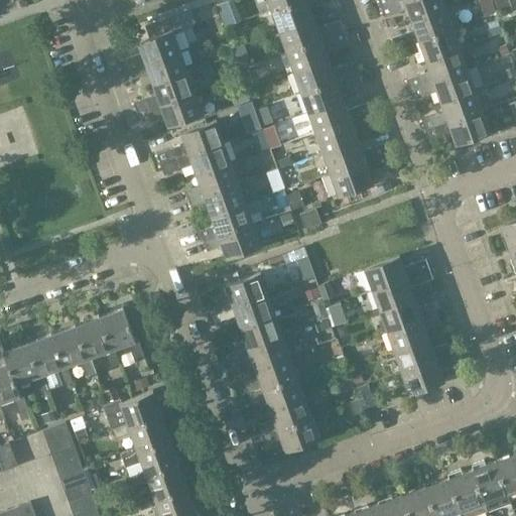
[(267,0),(271,9),(295,0),(267,0)]
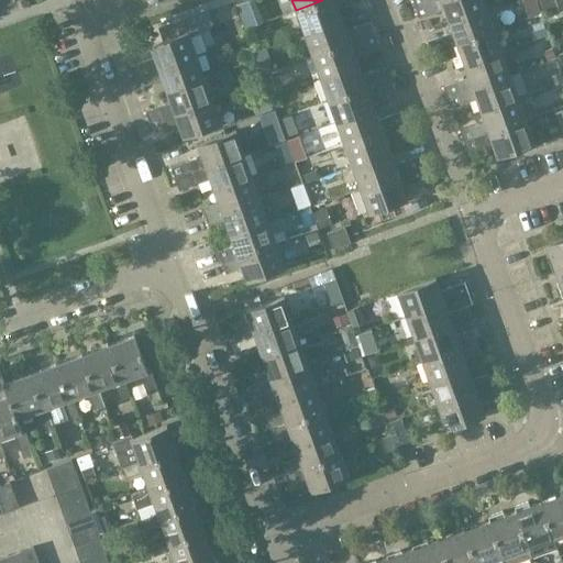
[(304,32),(340,19),(335,7),(355,0),(322,0),(296,10),(304,32)]
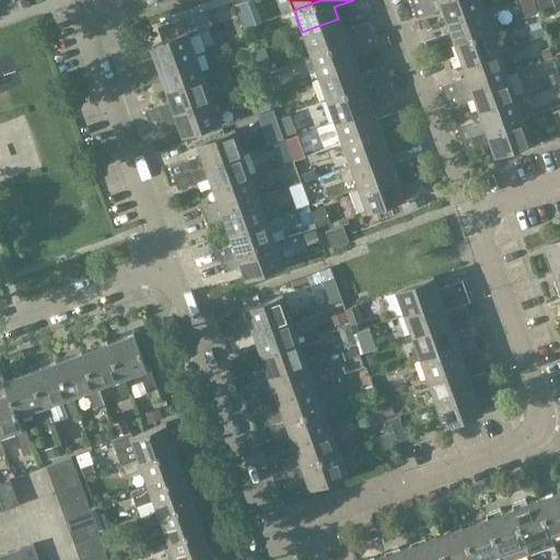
[(480,7),(478,0),(430,0),(411,7),(415,19),(440,9),(444,20),(480,7)]
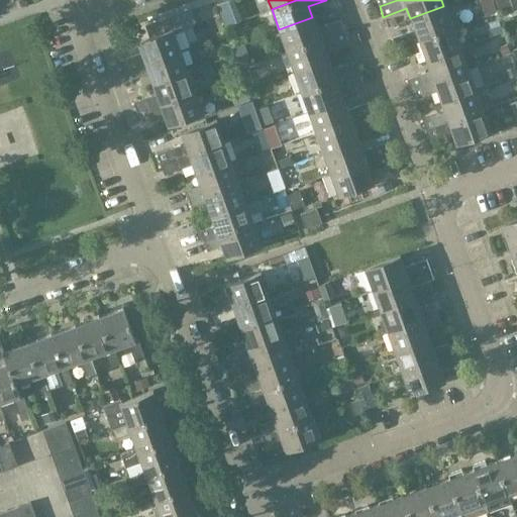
[(474,0),(478,10),(488,6),(485,0),(474,0)]
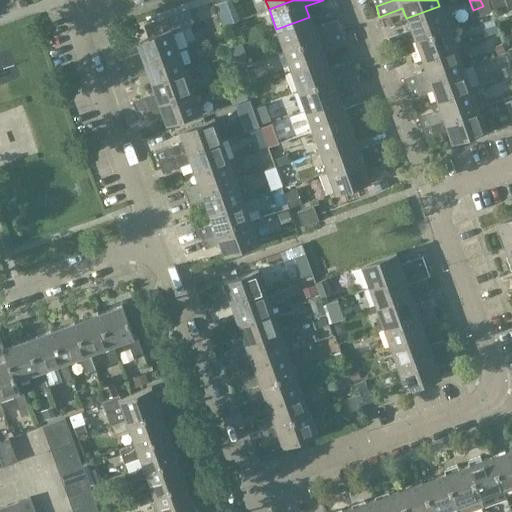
[(118,60),(121,70),(178,49),(171,30),(174,31),(179,31),(186,28),(189,25),(192,21),(188,8),(182,10),(180,4),(145,17),(147,22),(143,24),(147,37),(137,41),(141,51),(118,60)]
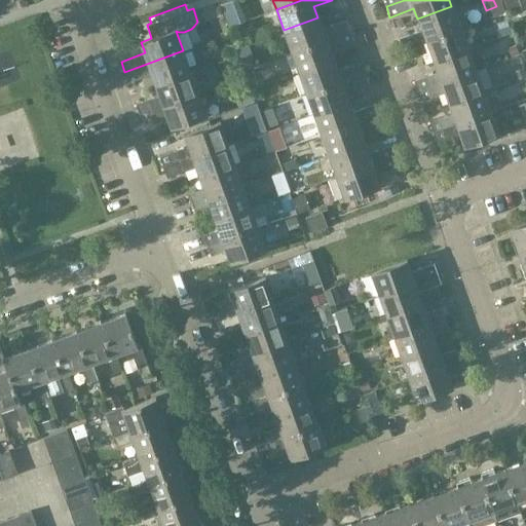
[(398,38),(401,48),(459,28),(451,6),(417,19),(421,30),(398,38)]
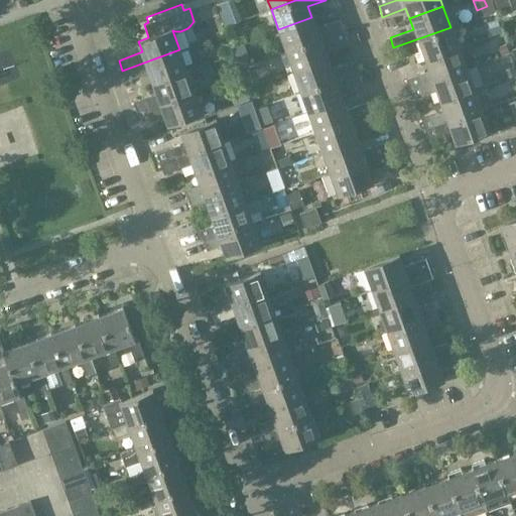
[(315,27),(311,17),(278,29),(285,49),(343,29),(339,19),(315,27)]
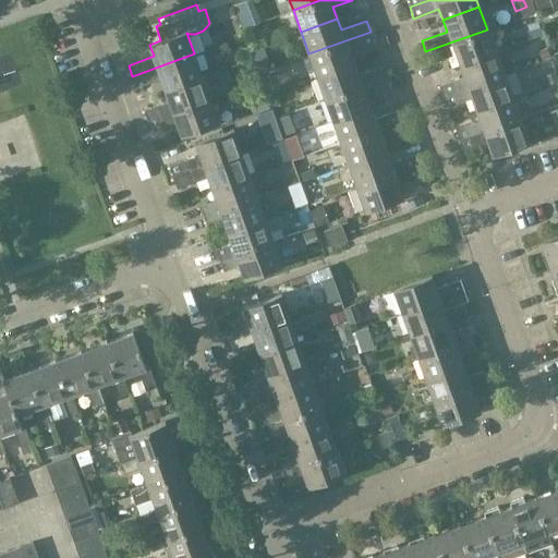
[(456,53),(459,64),(495,51),(487,29),(425,51),(429,62),(456,53)]
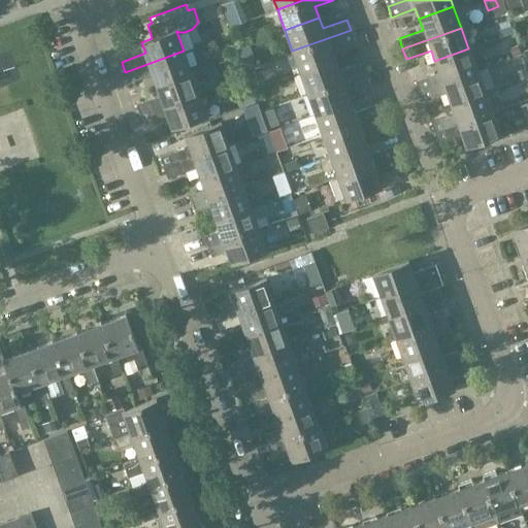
[(292,51),(300,71),(334,59),(330,48),(354,40),(351,30),(292,51)]
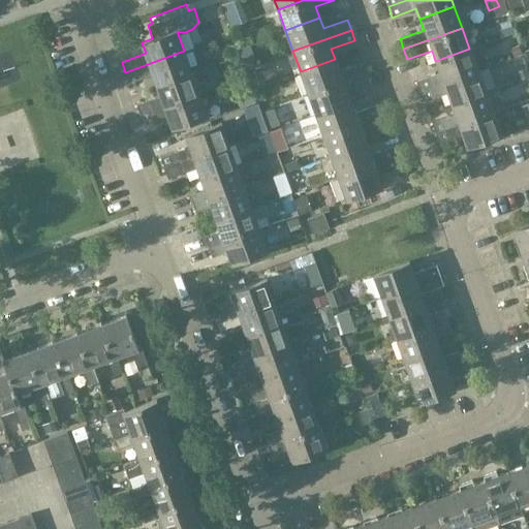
[(469,49),(435,61),(439,71),(415,81),(418,91),(477,69),(469,49)]
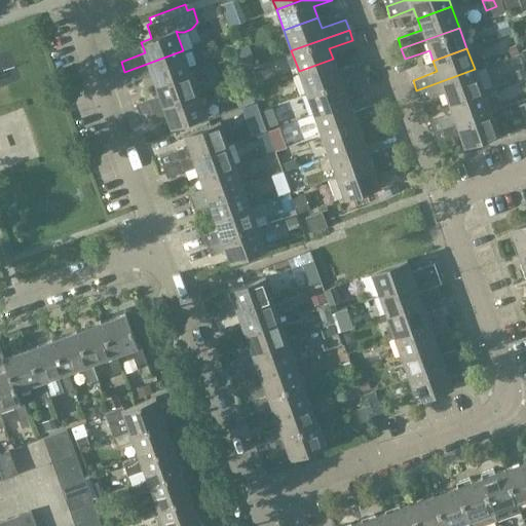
[(183,50),(124,72),(128,82),(152,74),(155,84),(191,71),(188,66),(195,63),(190,50),(184,52),(183,50)]
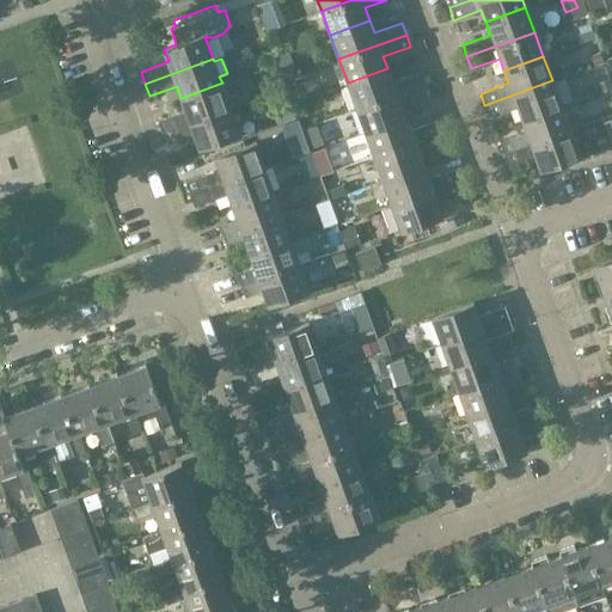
[(387,68),(348,83),(356,108),(415,86),(410,74),(392,81),(387,68)]
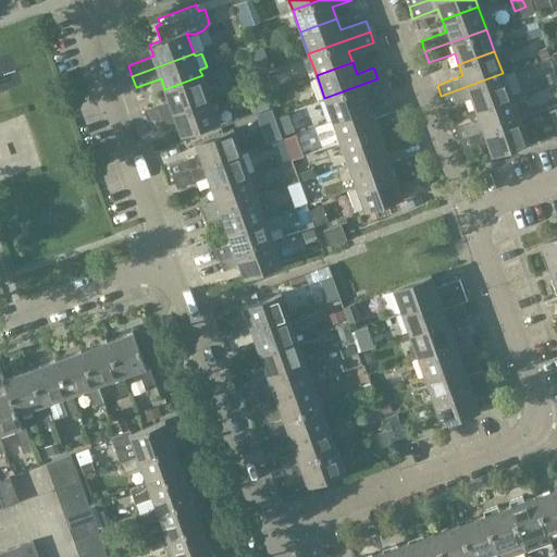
[(276,86),(273,73),(263,76),(267,88),(276,86)]
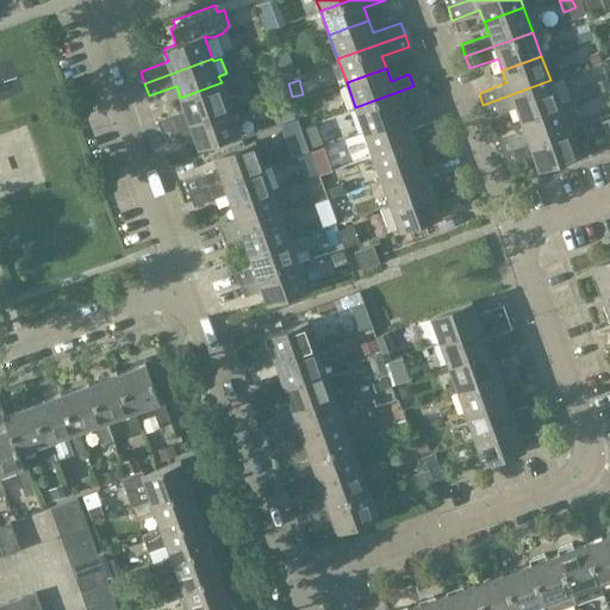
[(559,105),(551,80),(483,105),(487,117),(515,106),(520,119),(559,105)]
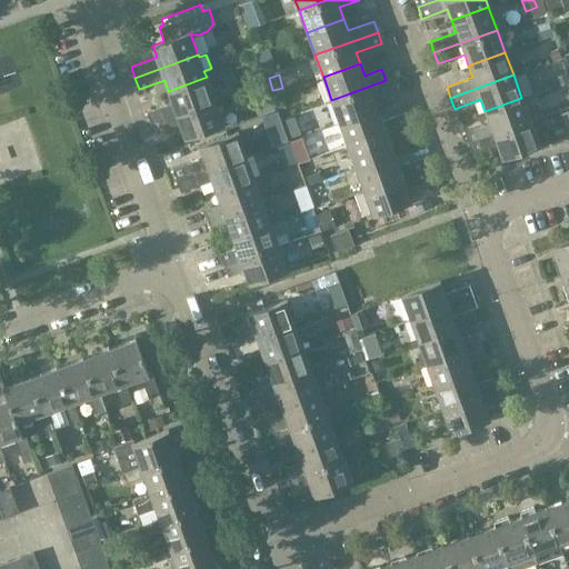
[(151,122),(160,119),(215,99),(207,77),(168,91),(172,102),(148,111),(151,122)]
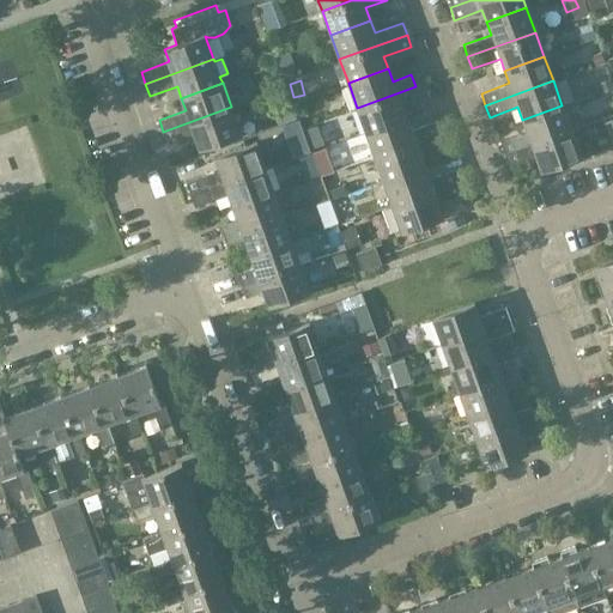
[(424,83),(416,86),(357,108),(365,132),(406,117),(401,105),(429,95),(424,83)]
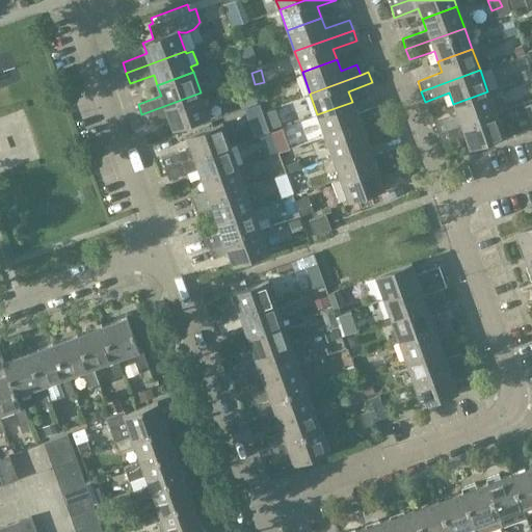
[(487,91),(453,104),(456,114),(432,123),(435,134),(495,112),(487,91)]
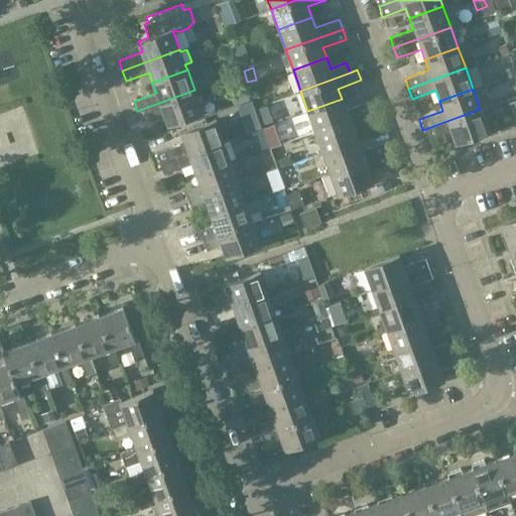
[(202,111),(195,90),(145,108),(148,118),(163,113),(167,123),(202,111)]
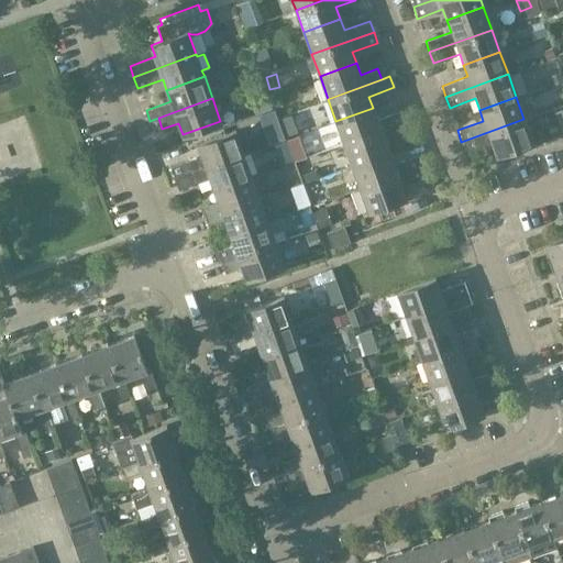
[(344,143),(405,121),(400,110),(376,119),(373,108),(335,121),(344,143)]
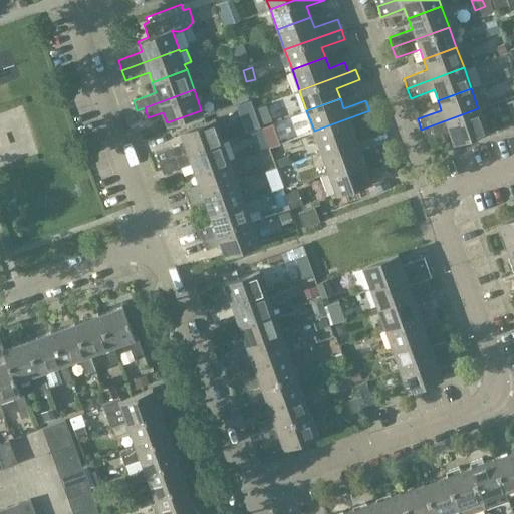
[(486,130),(478,108),(421,130),(425,140),(449,132),(452,143),(486,130)]
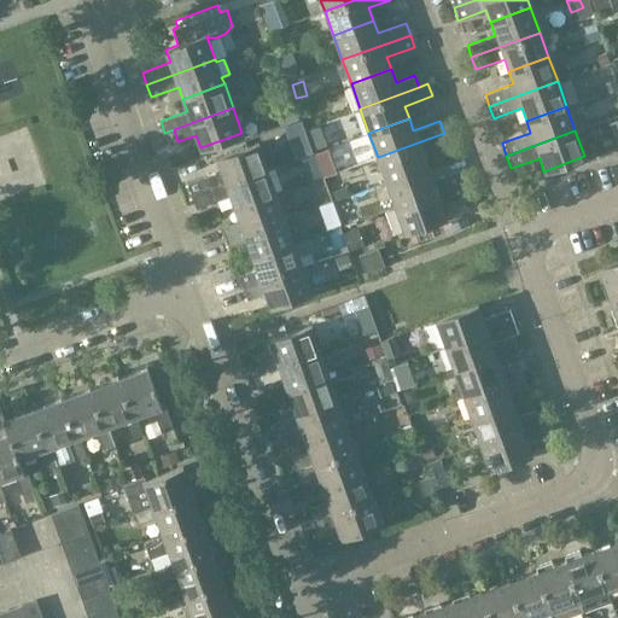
[(449,145),(444,133),(378,157),(386,182),(426,168),(423,155),(449,145)]
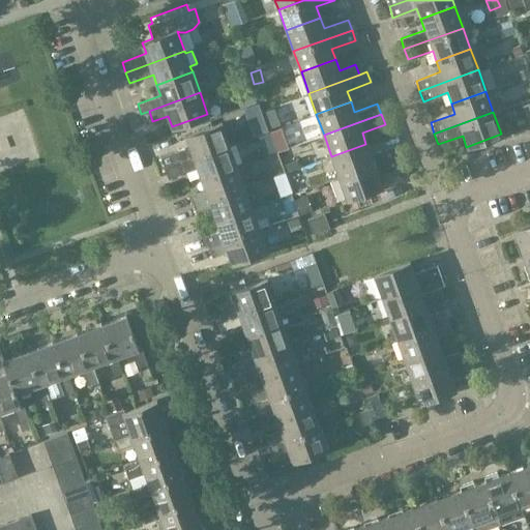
[(275,118),(264,122),(266,129),(278,125),(275,118)]
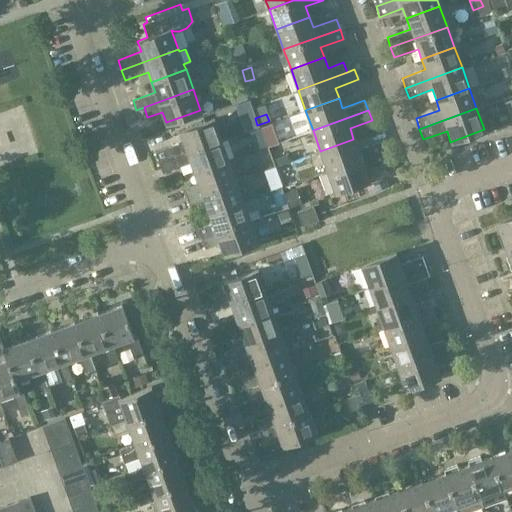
[(254,116),(240,121),(244,131),(247,130),(258,126),(257,125),(255,118),(254,116)]
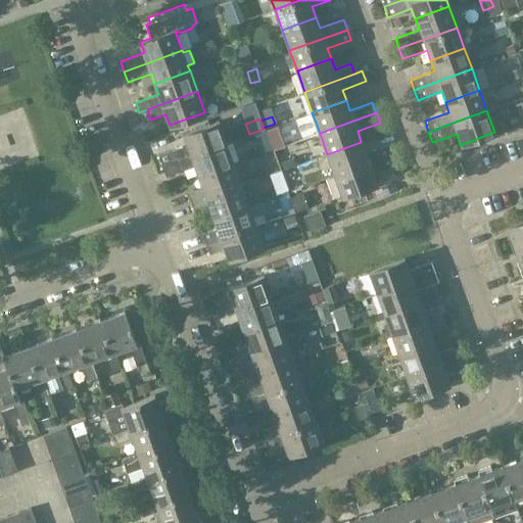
[(162,164),(226,142),(218,121),(184,133),(188,144),(158,154),(162,164)]
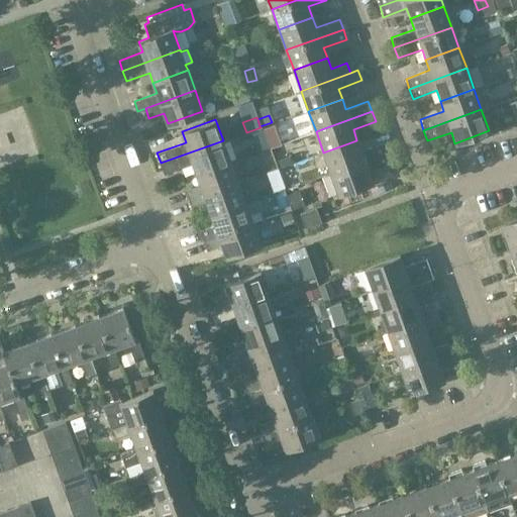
[(227,145),(240,140),(236,127),(223,132),(227,145)]
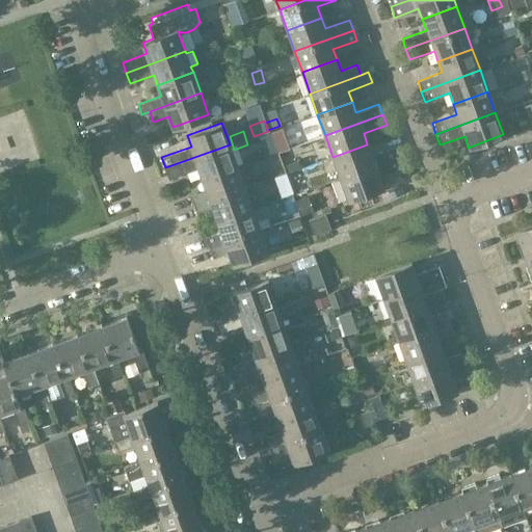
[(268,131),(257,135),(259,140),(270,137),(269,134),(268,131)]
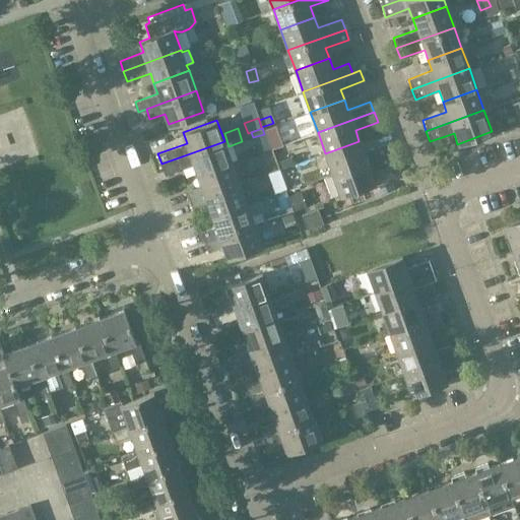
[(194,164),(198,175),(232,163),(224,141),(161,164),(166,175),(194,164)]
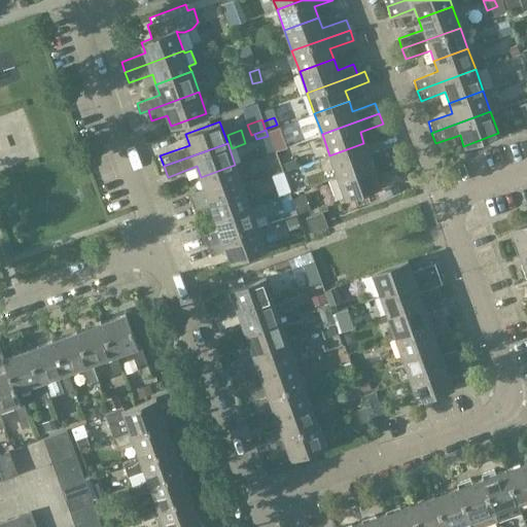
[(338,176),(393,155),(390,145),(367,153),(363,143),(329,155),(338,176)]
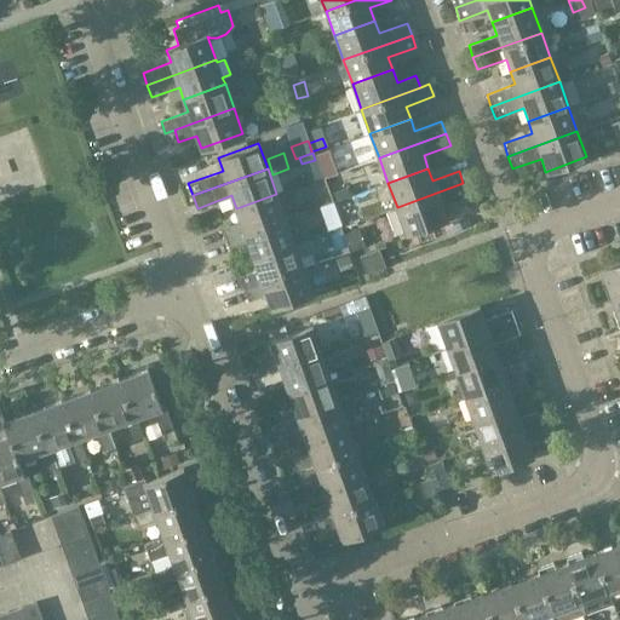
[(468,194),(463,183),(397,207),(406,233),(446,218),(441,204),(468,194)]
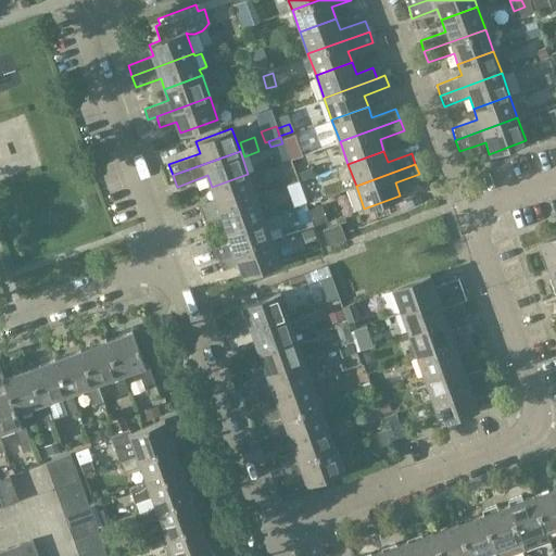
[(301,179),(314,175),(311,166),(298,171),(301,179)]
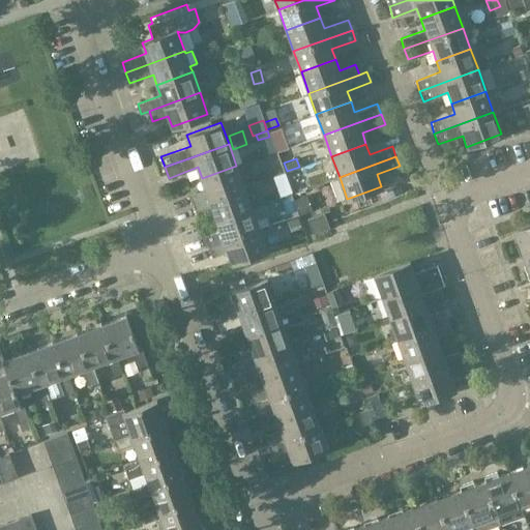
[(244,186),(236,166),(202,178),(206,188),(189,195),(193,205),(244,186)]
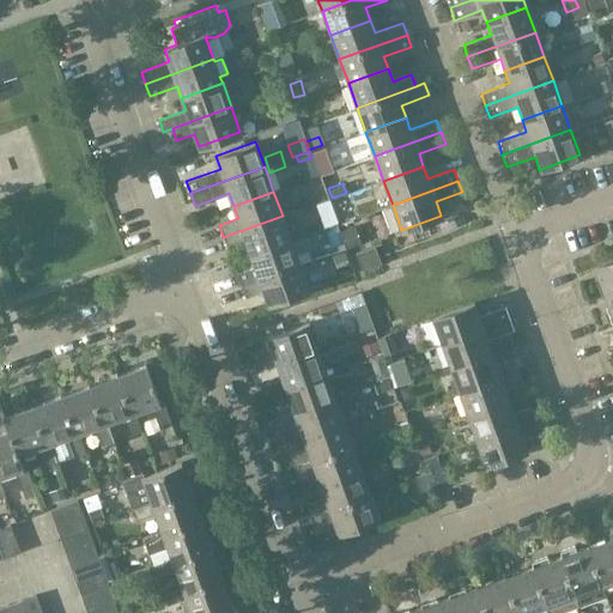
[(252,255),(291,240),(304,235),(301,225),(293,228),(292,231),(289,232),(284,219),(291,217),(290,213),(283,216),(223,237),(228,249),(247,242),(252,255)]
